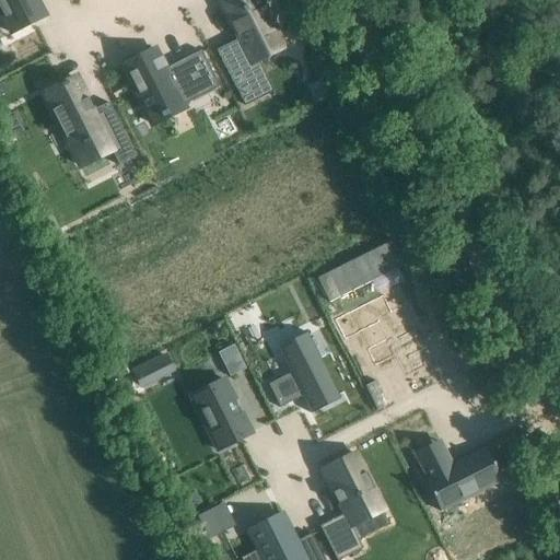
[(0,0),(0,11),(11,34),(37,21),(45,16),(35,0),(0,0)]
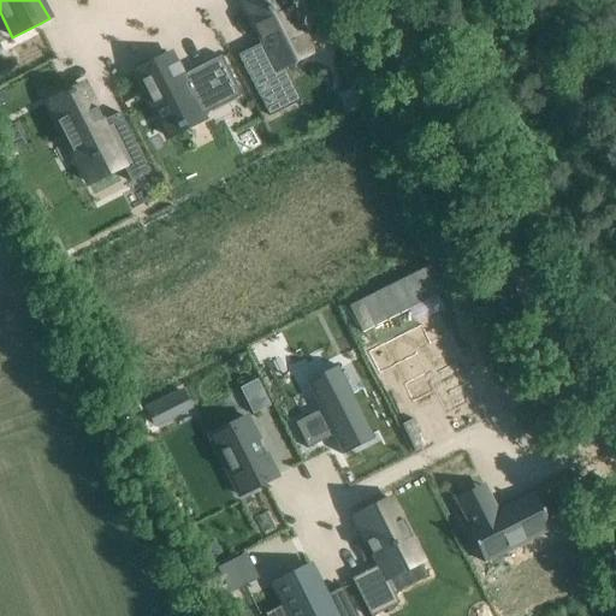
[(264,43),(238,55),(260,99),(286,86),(278,67),(311,52),(301,33),(306,30),(294,7),(289,10),(284,0),(252,0),(243,4),(264,43)]
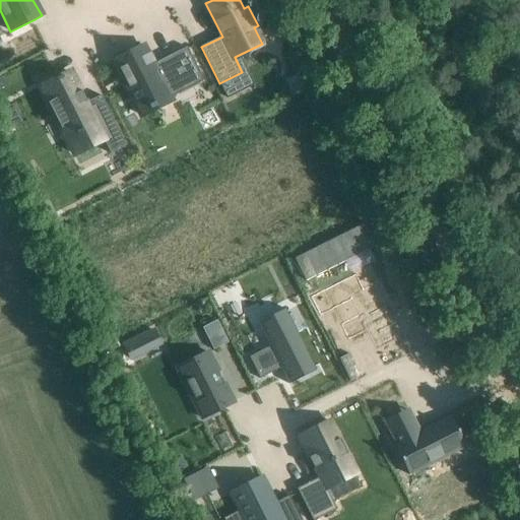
[(115,61),(114,62),(141,115),(142,115),(142,114),(150,110),(155,108),(155,107),(170,100),(170,101),(171,100),(170,98),(204,80),(187,47),(153,64),(144,47),(142,47),(143,48),(138,51),(137,50),(129,54),(129,55),(115,62),(115,61)]
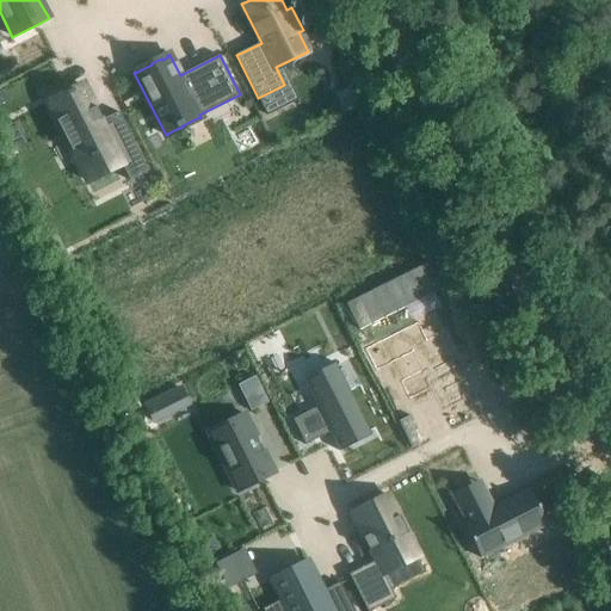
[(49,103),(48,103),(78,162),(79,162),(80,161),(79,161),(88,156),(90,158),(97,155),(96,153),(111,144),(122,165),(129,180),(148,171),(118,112),(102,121),(84,85),(81,86),(82,86),(72,91),(72,90),(65,93),(66,94),(50,103),(49,103)]
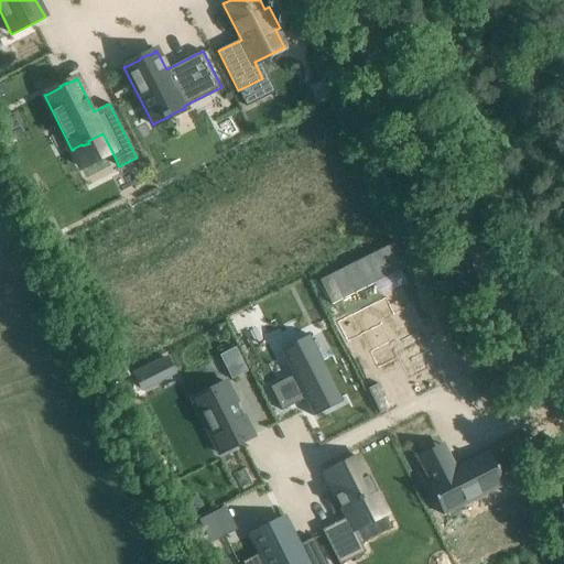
[(394,242),(320,280),(332,304),(373,283),(400,270),(412,264),(400,240),(394,242)]
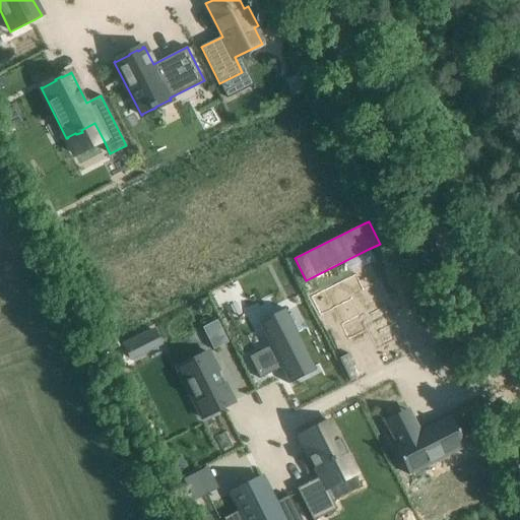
[(353,274),(322,290),(332,310),(348,302),(356,317),(336,327),(349,352),(370,342),(374,351),(405,336),(378,281),(361,289),(353,274)]
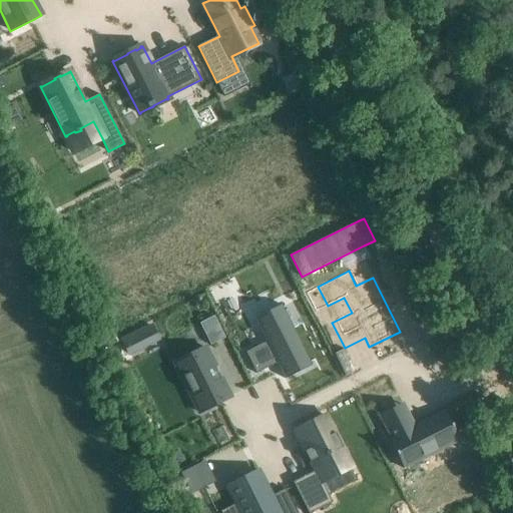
[(267,342),(245,353),(257,374),(277,363),(286,380),(312,366),(282,306),(254,319),(267,342)]
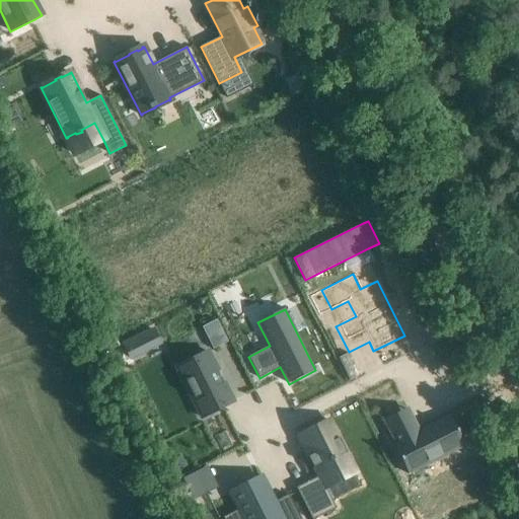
[(217,319),(202,327),(213,349),(228,342),(217,319)]
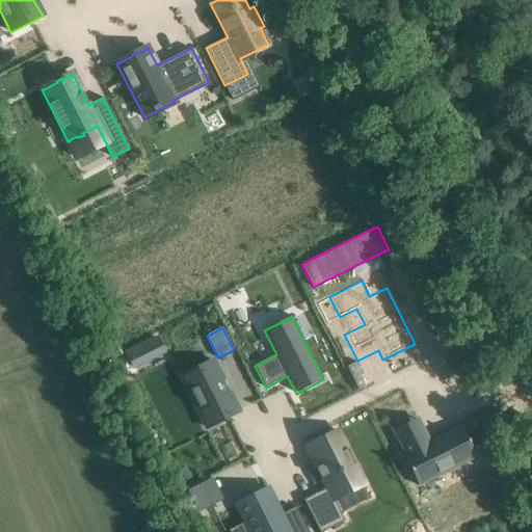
[(156,338),(127,352),(134,367),(164,352),(156,338)]
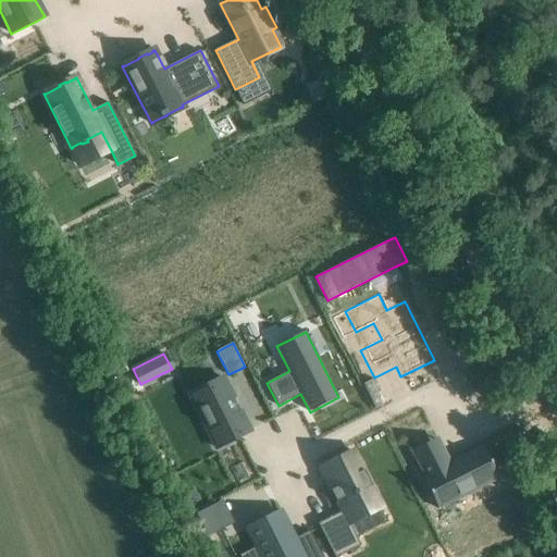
[(223,378),(189,394),(217,447),(250,431),(239,409),(238,410),(233,398),(234,398),(223,378)]
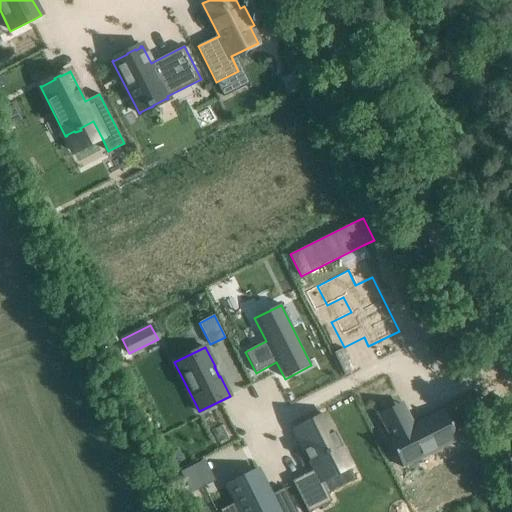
[(385,426),(384,426),(390,437),(387,438),(402,468),(458,440),(443,410),(413,425),(408,414),(407,415),(385,426)]
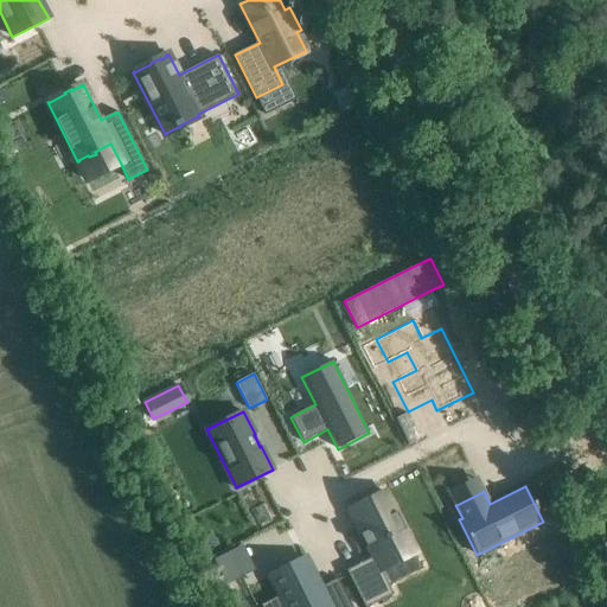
[(372,556),(346,570),(364,606),(366,606),(394,594),(381,568),(416,550),(385,491),(349,510),(372,556)]
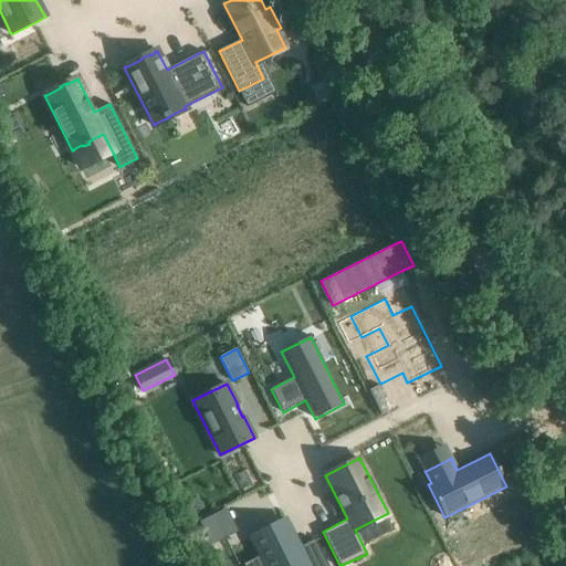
[(261,555),(243,564),(243,565),(327,565),(314,540),(299,547),(285,520),(260,532),(270,551),(261,555)]
